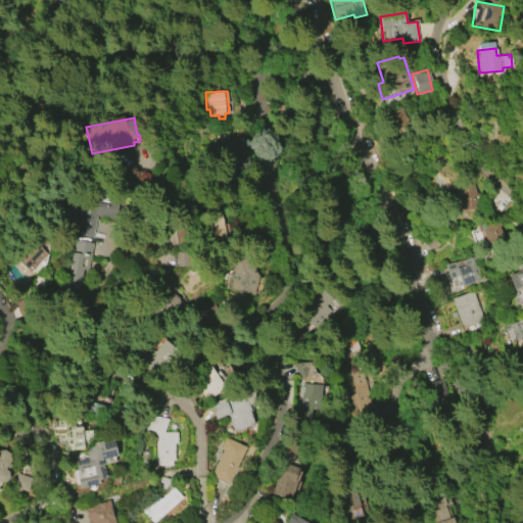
[(219,141),(246,136),(250,163),(224,168),(219,141)]
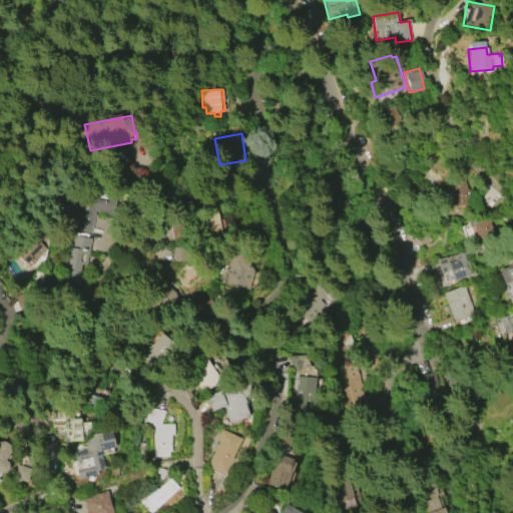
[(465,179),(467,189),(470,189),(472,196),(470,196),(472,204),(464,206),(463,205),(450,208),(446,197),(454,195),(453,191),(451,192),(449,184),(465,179)]
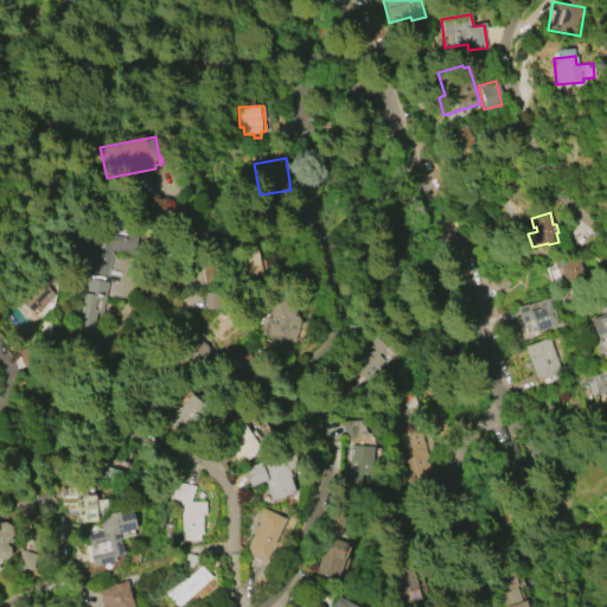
[(112,250),(107,275),(87,272),(89,254),(90,255),(93,242),(78,240),(82,224),(109,229),(112,219),(129,223),(125,251),(112,250)]
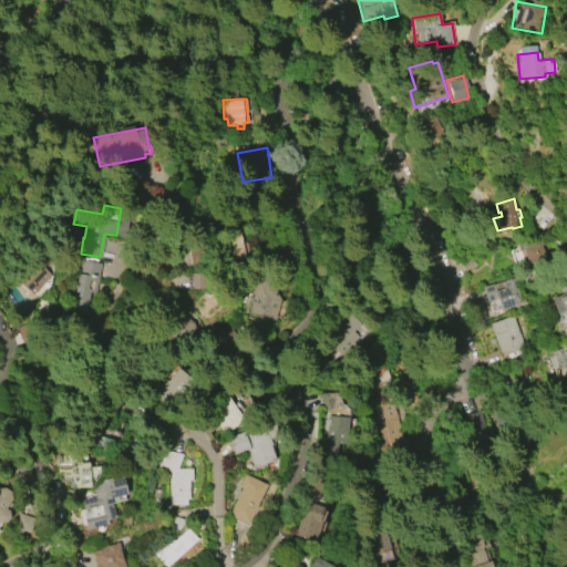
[(214,233),(239,228),(244,259),(219,264),(214,233)]
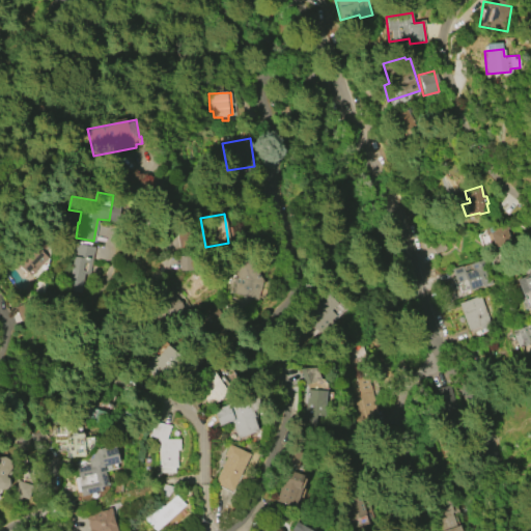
[(494,252),(484,226),(505,219),(514,245),(494,252)]
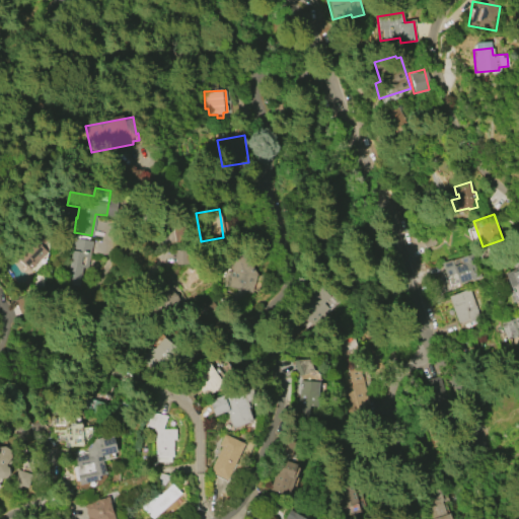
[(429,229),(436,242),(426,248),(419,235),(429,229)]
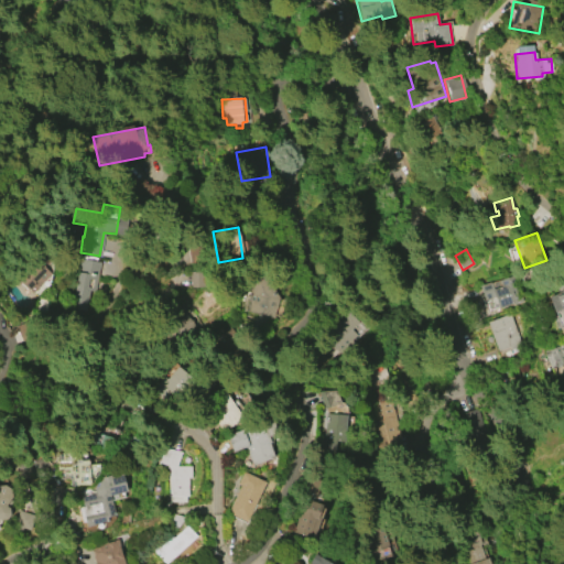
[(50,274),(32,293),(15,278),(40,252),(50,261),(43,268),(50,274)]
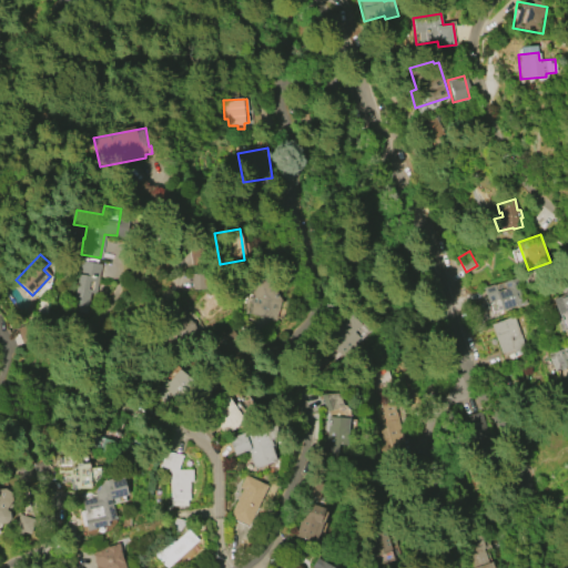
[(82,256),(97,259),(97,263),(101,264),(95,294),(89,293),(85,314),(72,312),(80,261),(82,261),(82,256)]
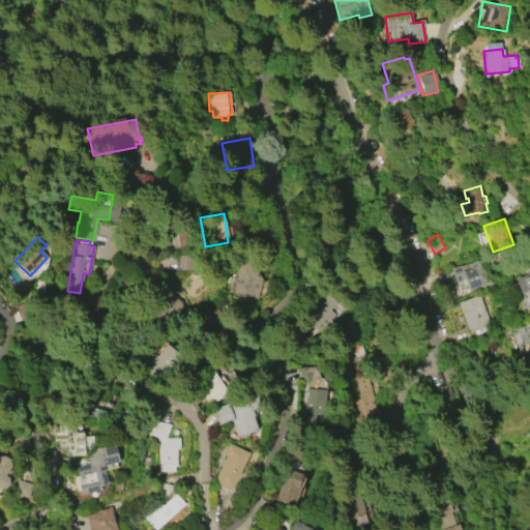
[(245,253),(262,280),(255,300),(231,292),(236,276),(228,262),(245,253)]
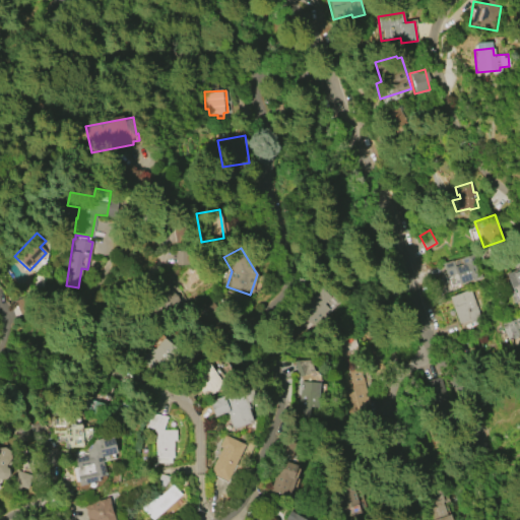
[(447,272),(444,265),(459,259),(458,258),(471,254),(479,276),(459,283),(454,270),(447,272)]
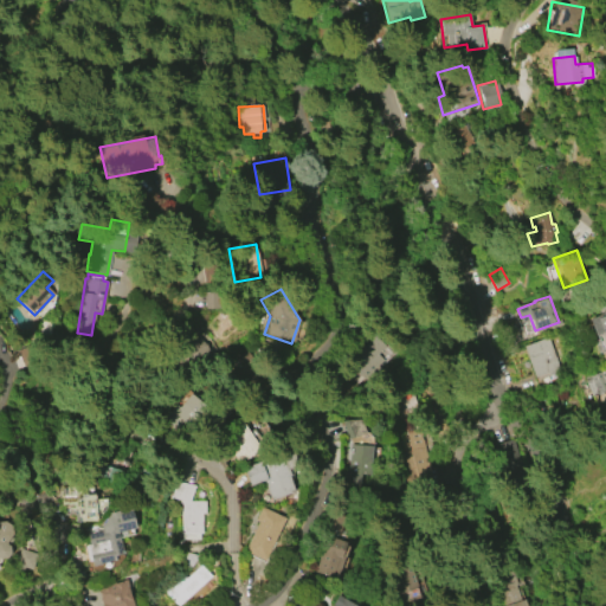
[(594,336),(590,318),(605,313),(605,340),(604,333),(594,336)]
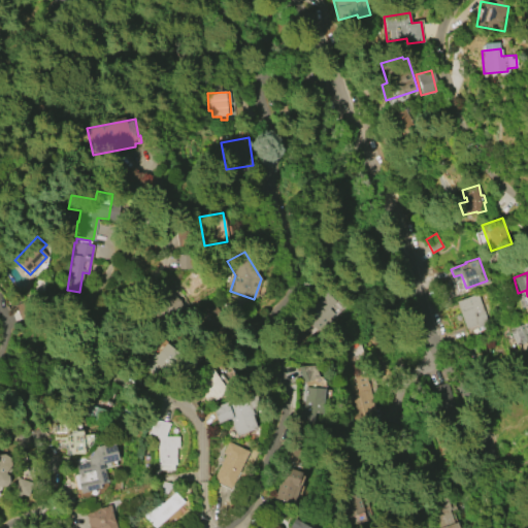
[(326,292),(335,301),(328,308),(333,314),(327,320),(329,322),(318,333),(310,326),(305,330),(297,322),(326,292)]
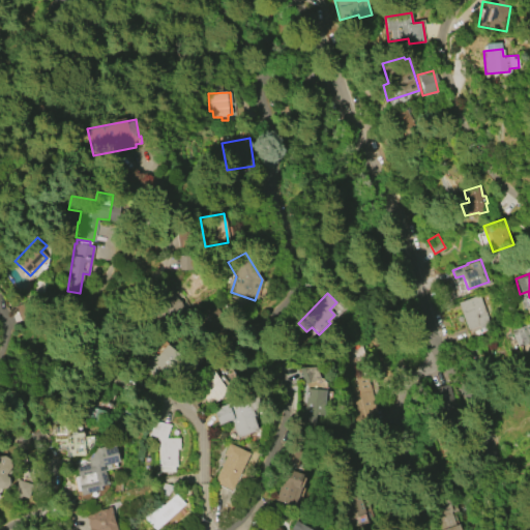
[(188,305),(170,295),(165,305),(182,316),(188,305)]
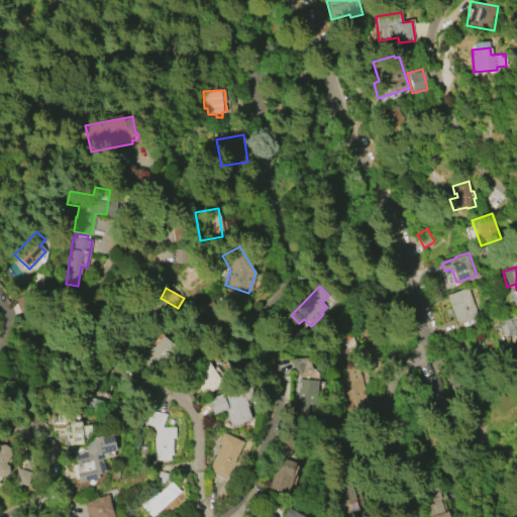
[(455,322),(446,295),(468,288),(478,317),(458,323),(457,321),(455,322)]
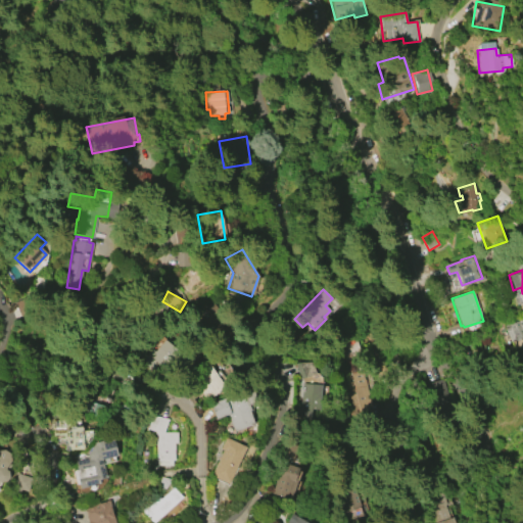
[(140,363),(150,348),(155,351),(163,339),(181,350),(162,378),(140,363)]
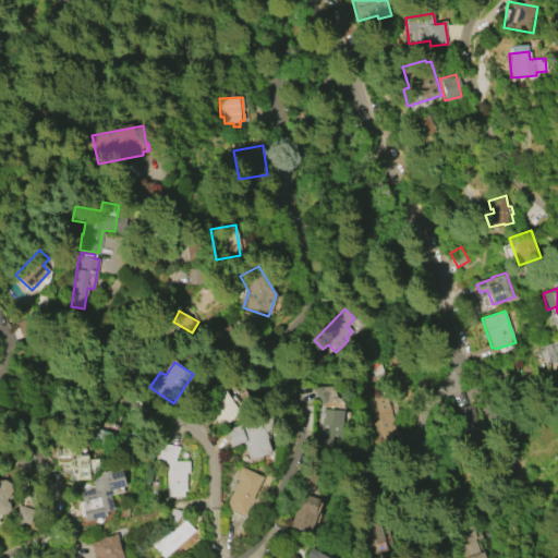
[(332,384),(316,387),(320,404),(336,400),(332,384)]
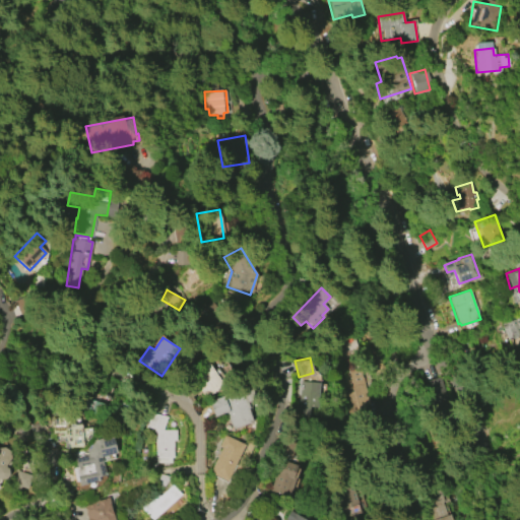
[(222,386),(204,397),(189,373),(207,362),(222,386)]
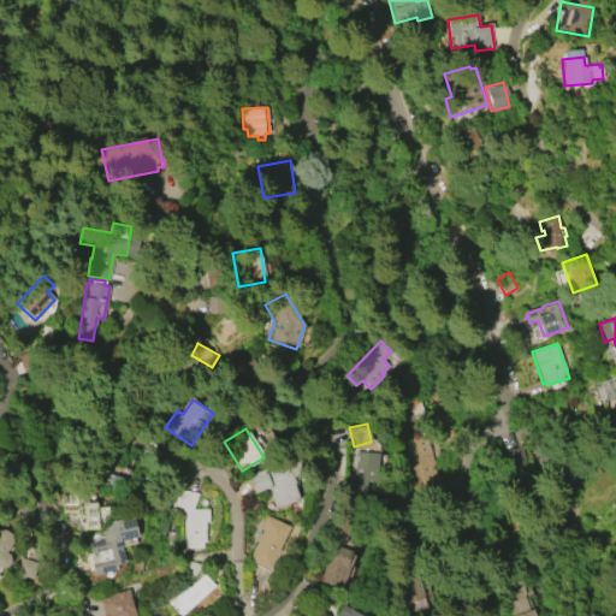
[(427,433),(442,497),(426,501),(412,437),(427,433)]
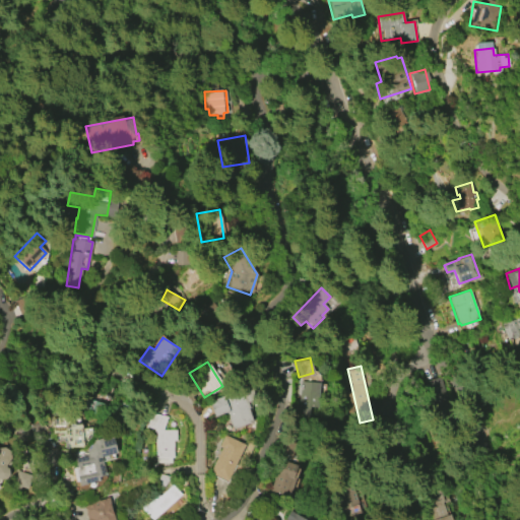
[(424,381),(431,409),(450,405),(443,376),(424,381)]
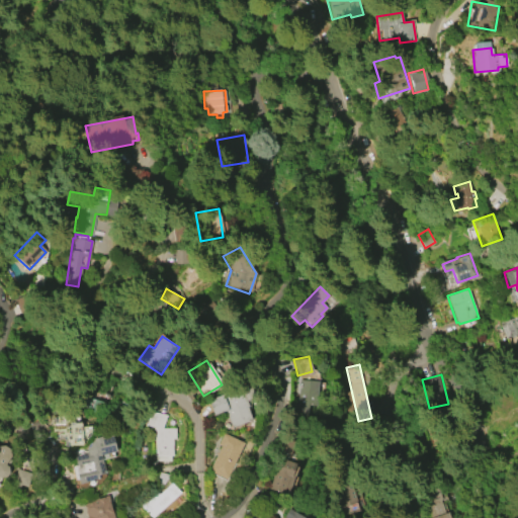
[(318,381),(316,406),(308,405),(307,416),(295,415),(299,379),(318,381)]
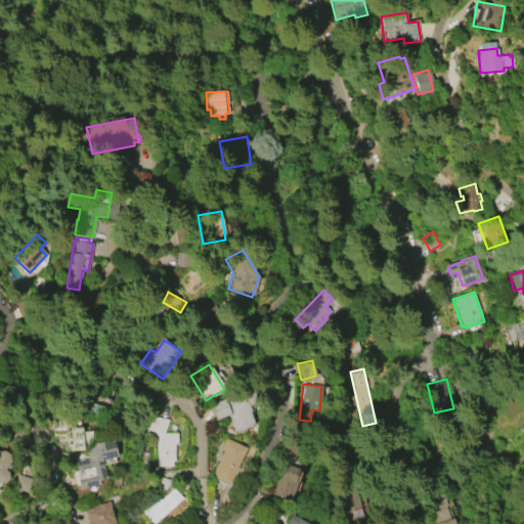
[(210,404),(251,390),(256,403),(248,406),(250,412),(249,412),(253,426),(233,432),(228,416),(215,420),(210,404)]
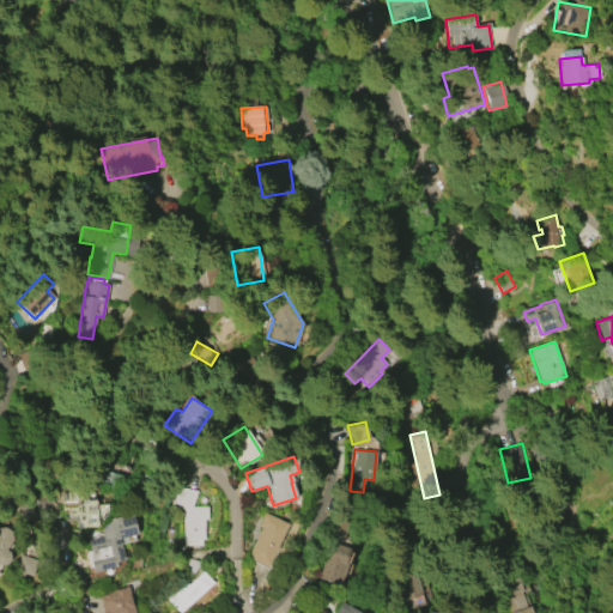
[(173,503),(177,486),(196,491),(192,507),(207,507),(207,520),(204,520),(204,539),(201,539),(201,546),(183,546),(183,509),(181,509),(182,505),(173,503)]
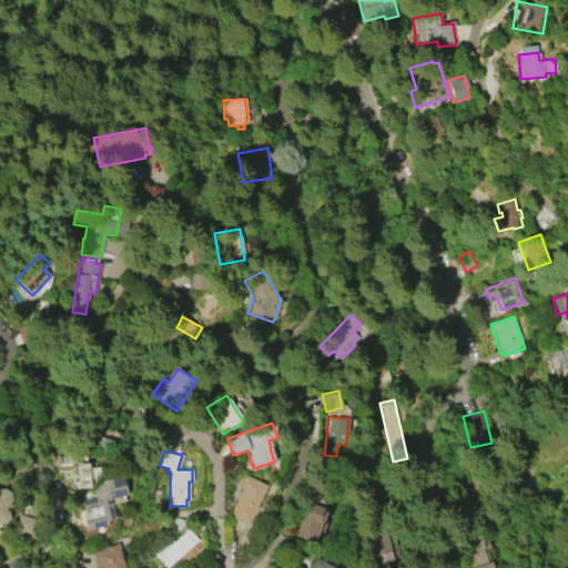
[(90,486),(77,487),(77,477),(64,478),(64,476),(57,476),(56,467),(60,467),(59,458),(66,458),(66,455),(80,454),(80,465),(87,464),(87,468),(99,467),(99,472),(95,475),(89,476),(90,486)]
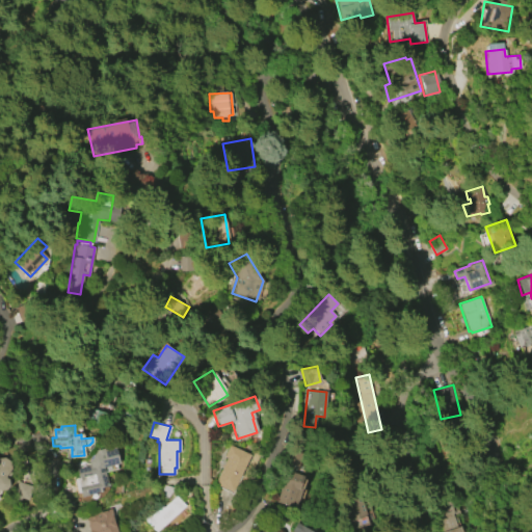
[(229,445),(250,455),(232,493),(213,483),(227,457),(223,456),(229,445)]
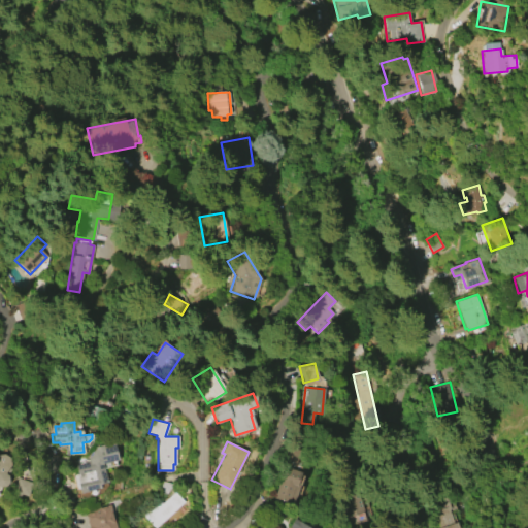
[(113,443),(118,460),(102,464),(106,482),(99,484),(101,488),(80,493),(79,489),(76,490),(72,474),(69,475),(67,467),(89,462),(88,459),(94,449),(94,447),(103,444),(103,447),(113,443)]
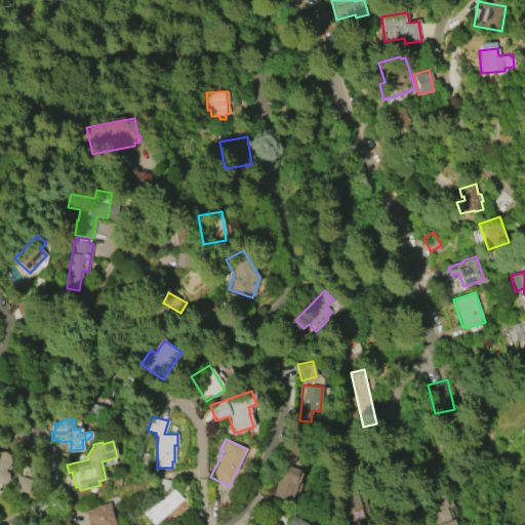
[(0,450),(4,450),(10,454),(11,461),(5,470),(6,471),(7,472),(8,473),(8,474),(8,475),(8,476),(8,478),(7,479),(7,480),(6,481),(5,482),(5,483),(4,483),(3,484),(2,484),(1,484),(0,484),(0,450)]
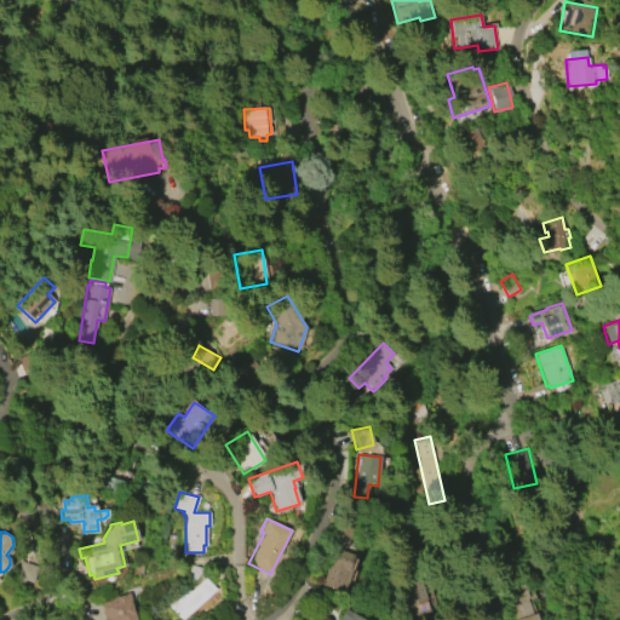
[(356,560),(344,593),(322,586),(327,570),(322,569),(326,560),(329,561),(334,550),(339,551),(339,550),(354,555),(354,558),(356,560)]
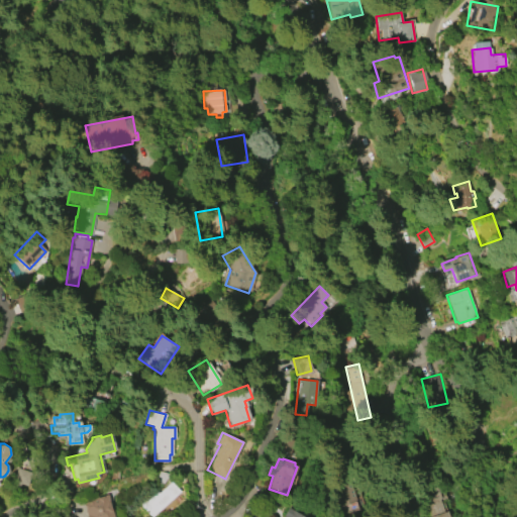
[(31,472),(26,487),(12,483),(16,468),(31,472)]
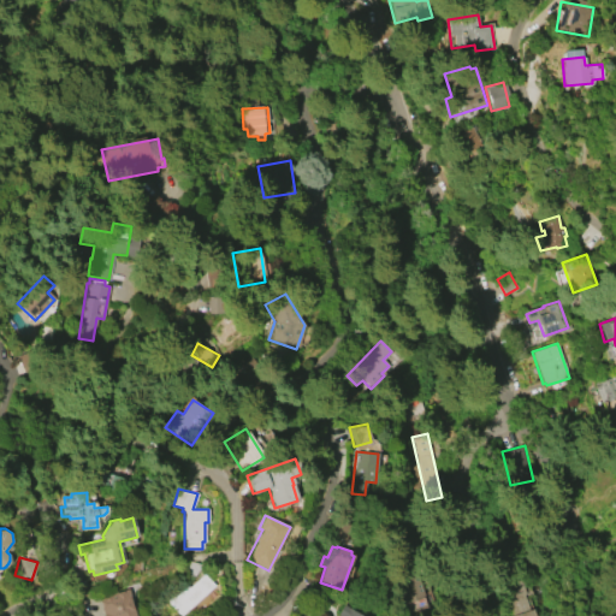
[(202,574),(214,586),(183,615),(178,615),(164,602),(183,582),(189,587),(202,574)]
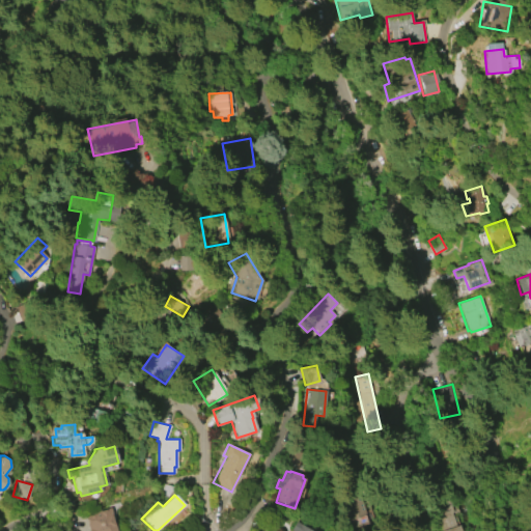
[(441,530),(467,530),(459,506),(456,507),(454,501),(435,507),(443,530),(441,530)]
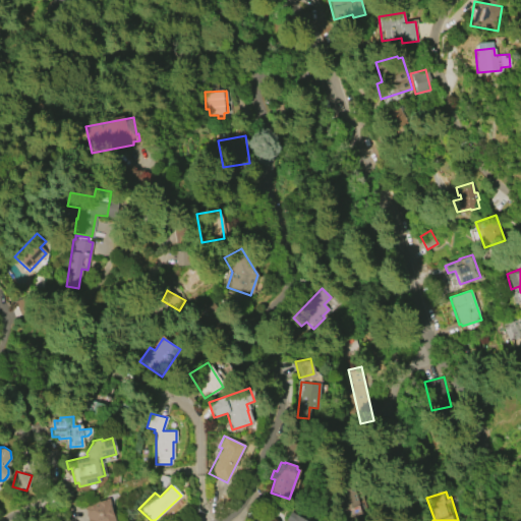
[(362,493),(342,494),(343,516),(363,515),(362,493)]
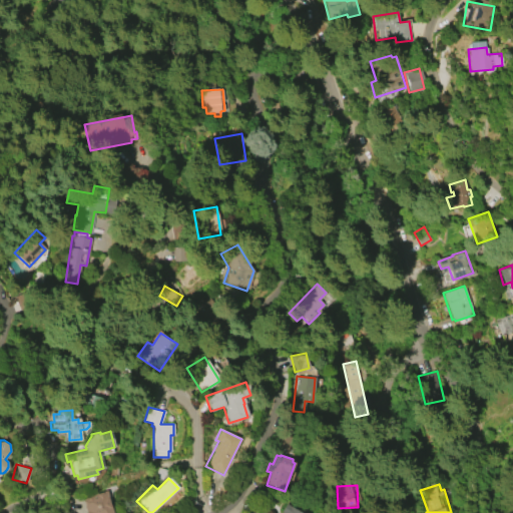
[(112,512),(85,512),(82,497),(107,491),(112,512)]
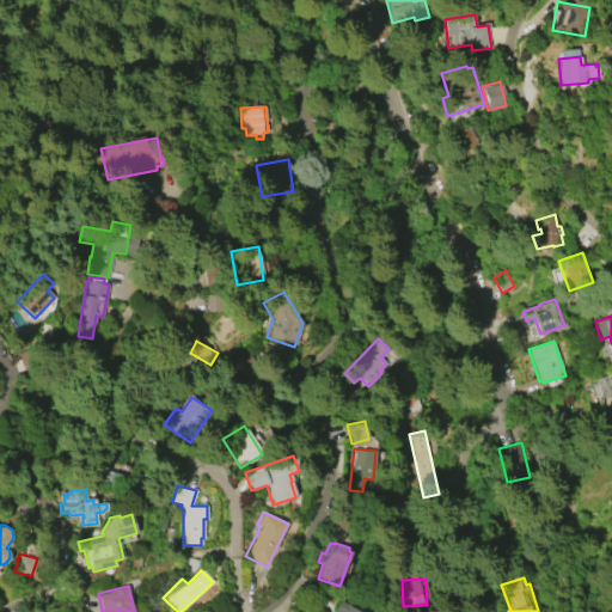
[(342,601),(357,611),(336,611),(335,611),(342,601)]
